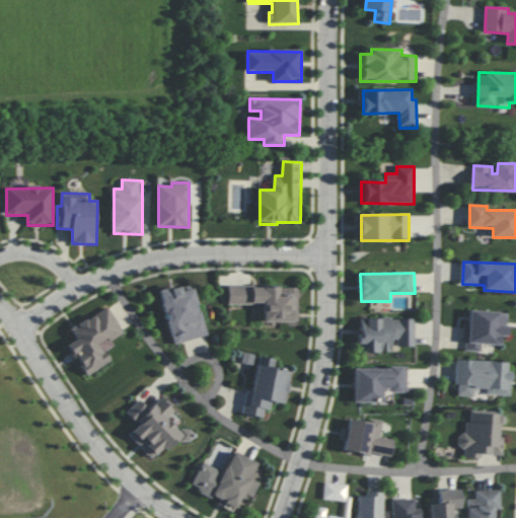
[(208,337),(196,289),(182,292),(180,286),(160,291),(173,345),(208,337)]
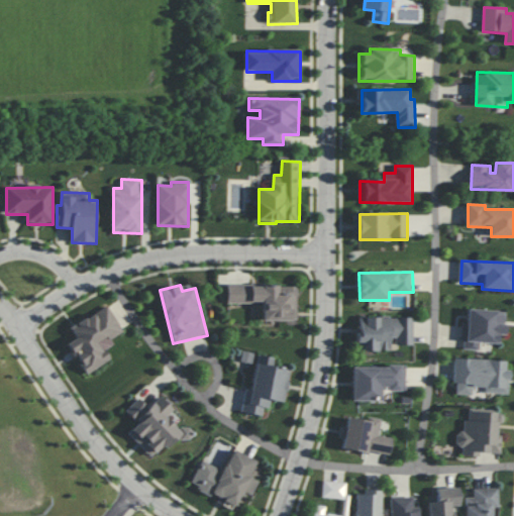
[(299,286),(229,287),(229,304),(264,303),(264,321),(299,321),(299,286)]
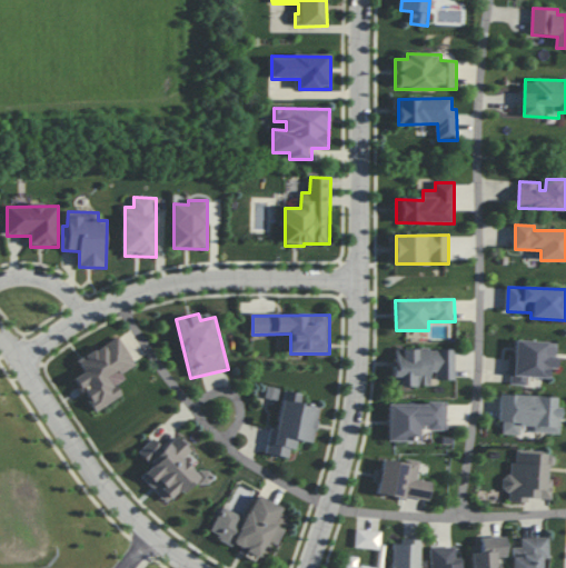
[(137,366),(120,337),(79,361),(86,372),(76,378),(97,414),(125,397),(118,386),(127,380),(123,375),(137,366)]
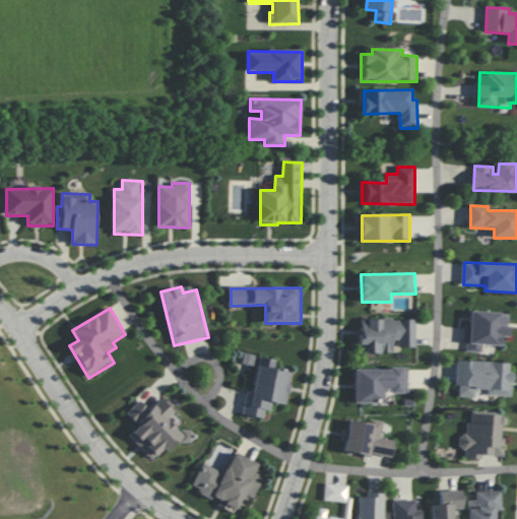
[(485,345),(502,345),(503,337),(509,337),(510,314),(472,311),(471,326),(467,326),(465,351),(485,353),(485,345)]
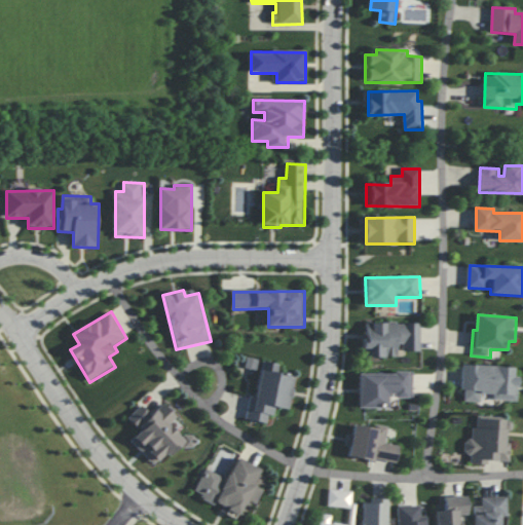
[(421,323),(367,323),(366,358),(401,358),(401,351),(421,351),(421,323)]
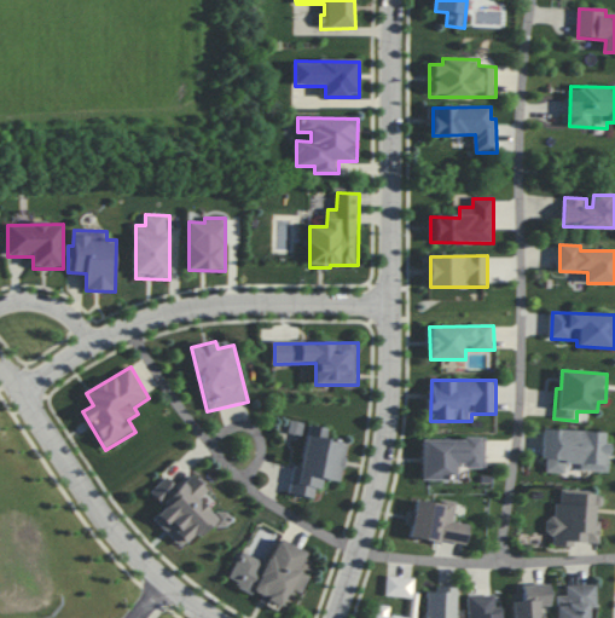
[(290,495),(315,500),(318,489),(324,490),(325,479),(343,483),(350,444),(328,439),(330,429),(311,426),(302,467),(295,466),(290,495)]
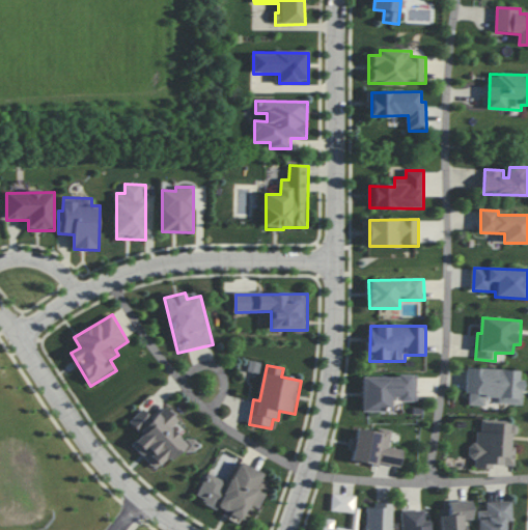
[(524,406),(525,381),(520,381),(520,371),(468,369),(467,395),(471,395),(470,406),(487,407),(488,398),(499,398),(499,405),(524,406)]
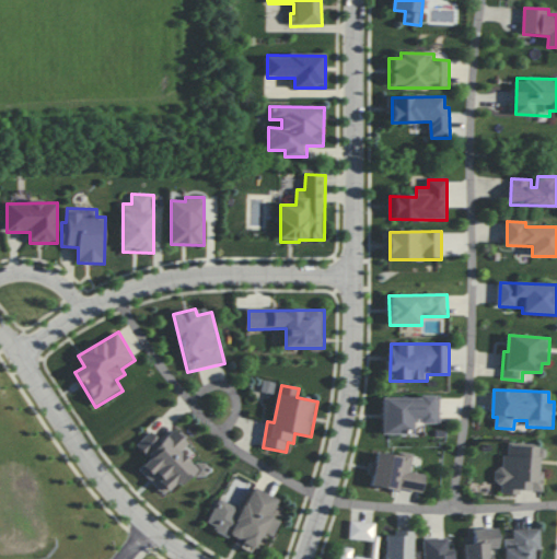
[(384,397),(383,434),(415,434),(415,422),(441,423),(441,398),(384,397)]
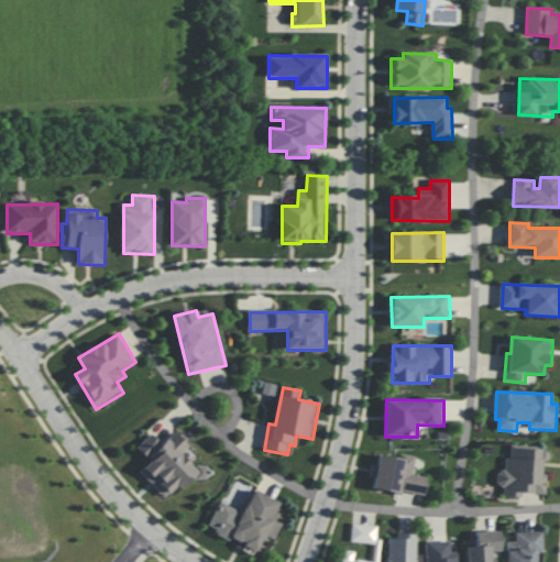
[(141,473),(166,497),(178,486),(182,489),(196,475),(202,483),(213,472),(204,463),(197,470),(182,454),(190,445),(175,432),(163,444),(152,433),(138,449),(151,462),(141,473)]
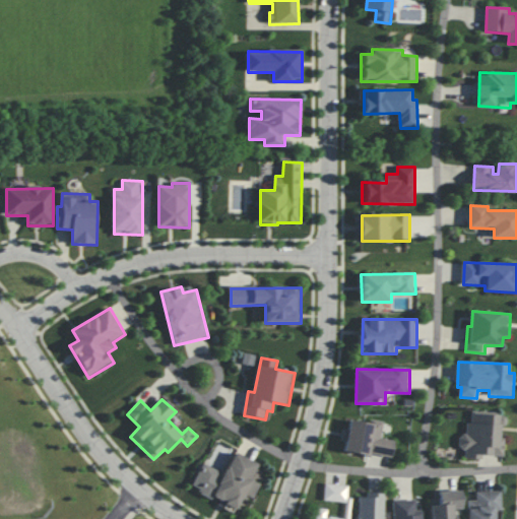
[(504,457),(505,427),(508,427),(509,414),(473,413),(473,424),(468,423),(467,436),(460,435),(460,449),(466,450),(466,459),(483,460),(483,456),(504,457)]
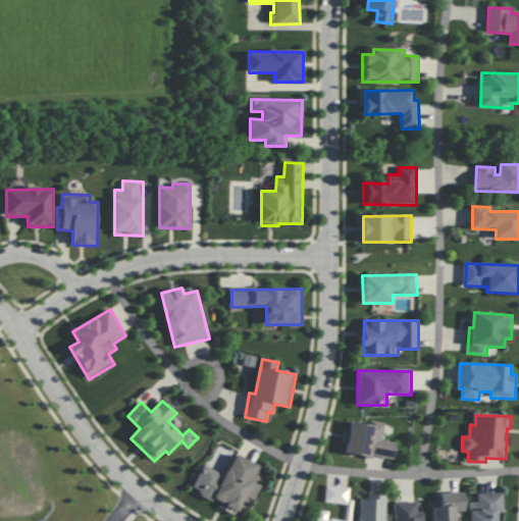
[(386,423),(374,422),(374,425),(352,422),(351,430),(345,429),(343,444),(348,444),(347,454),(395,460),(398,443),(383,440),(386,423)]
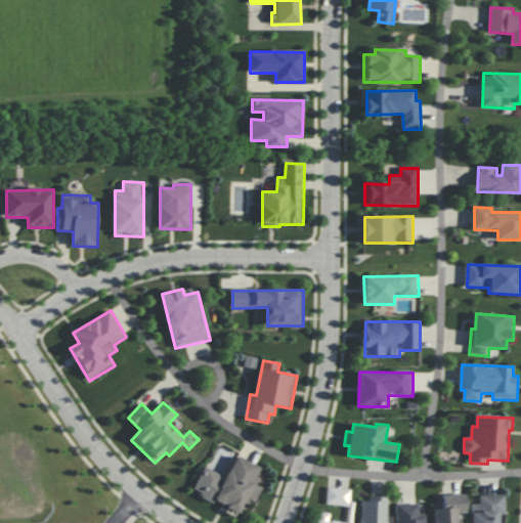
[(227,477),(206,467),(193,492),(223,506),(221,510),(236,517),(246,498),(256,504),(264,487),(254,483),(261,467),(237,456),(227,477)]
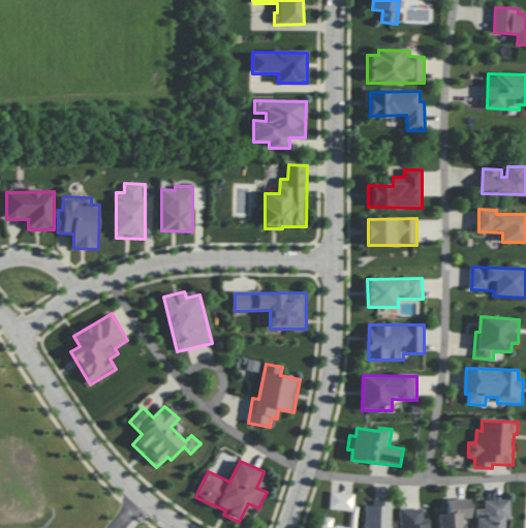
[(331,508),(353,513),(357,495),(333,492),(331,508)]
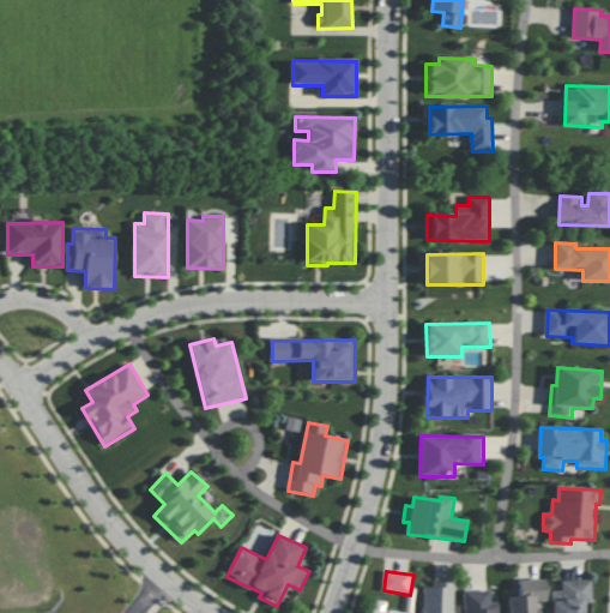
[(519,581),(520,596),(508,598),(509,612),(538,612),(538,602),(548,601),(547,580),(519,581)]
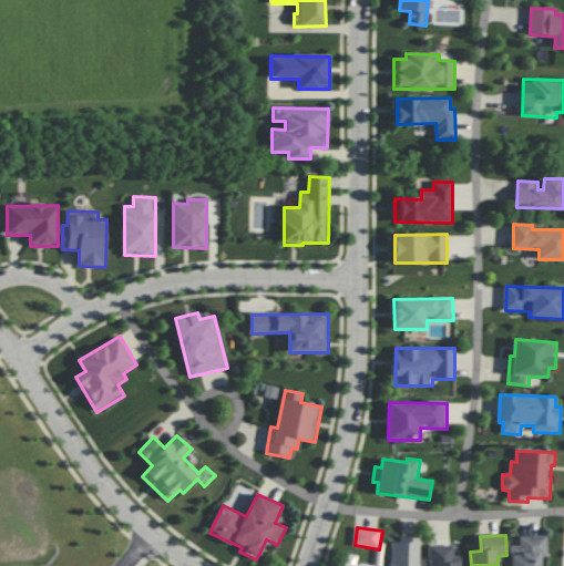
[(521,537),(521,546),(511,546),(512,565),(540,565),(540,557),(549,557),(547,536),(521,537)]
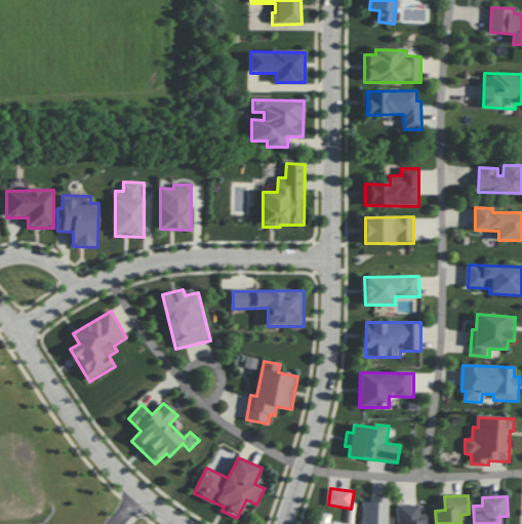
[(388,523),(389,500),(364,499),(363,523),(388,523)]
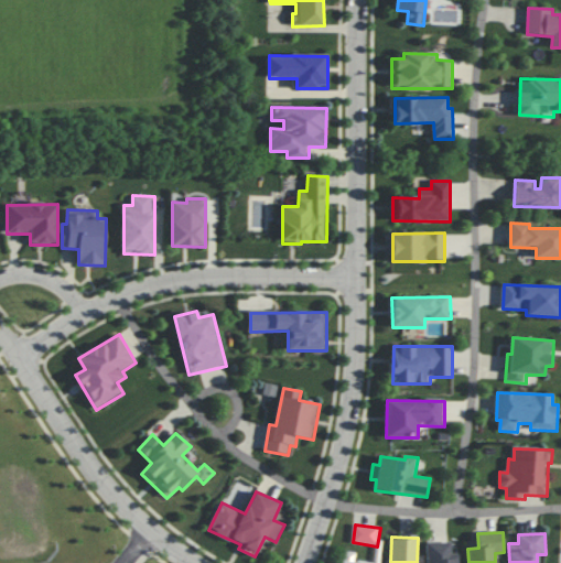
[(462,562),(462,553),(453,553),(453,542),(428,543),(428,562),(462,562)]
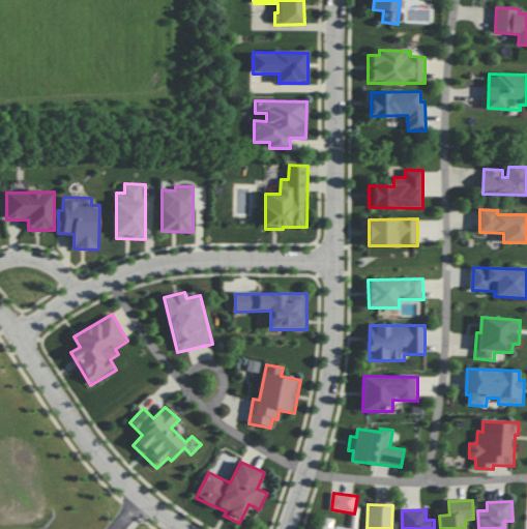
[(334,528),(335,519),(323,518),(321,528),(334,528)]
